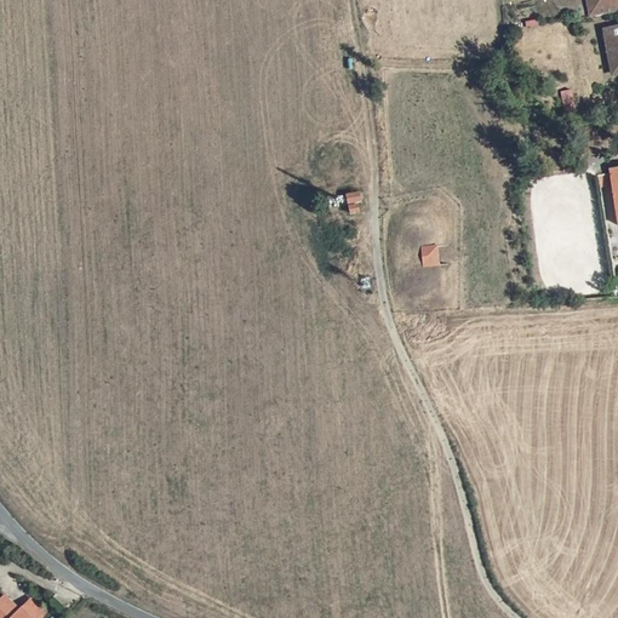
[(584,0),(588,13),(599,12),(617,7),(617,0),(584,0)]
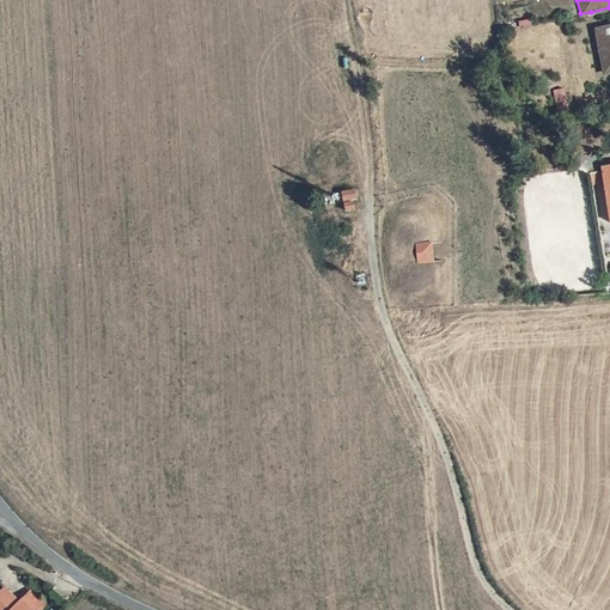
[(609,68),(609,25),(593,28),(601,71),(609,68)]
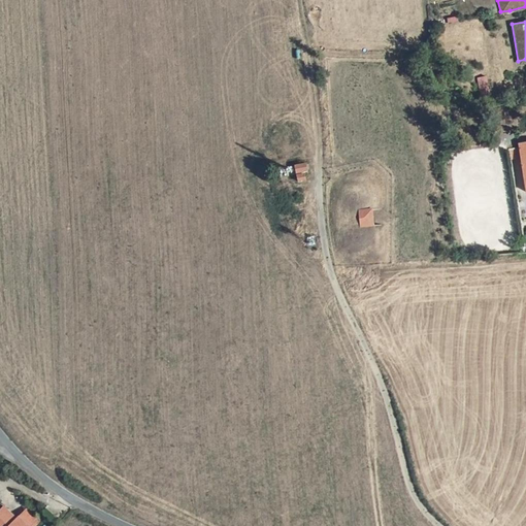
[(483,77),(481,65),(472,66),(474,78),(483,77)]
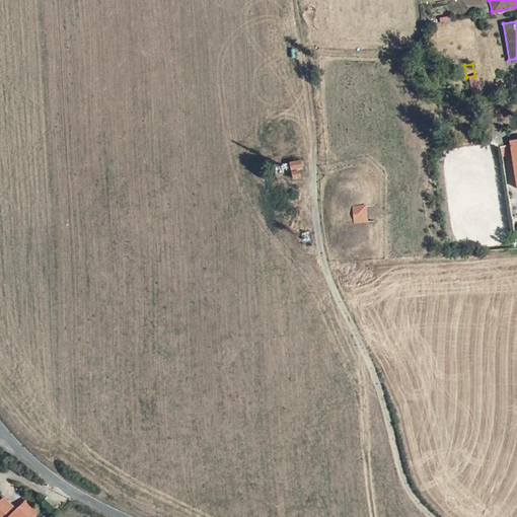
[(509,144),(498,146),(500,158),(511,156),(509,144)]
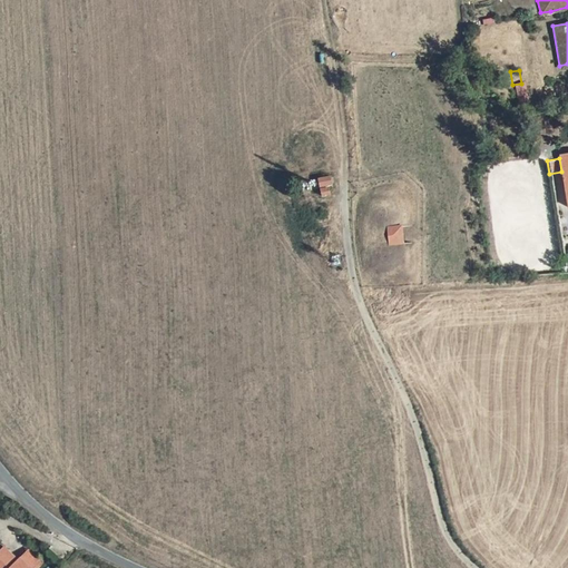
[(329,176),(319,178),(320,186),(331,184),(329,176)]
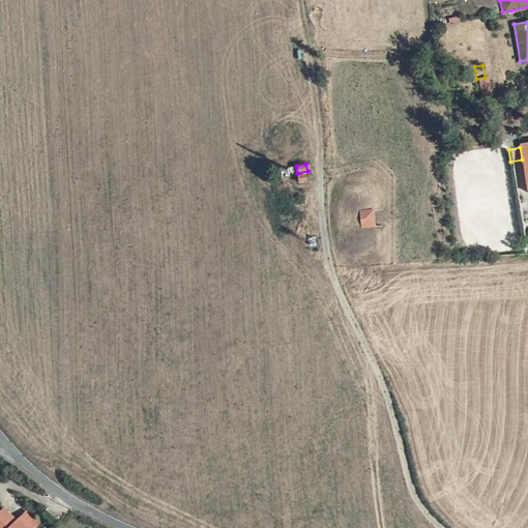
[(357,209),(358,227),(373,226),(372,209),(357,209)]
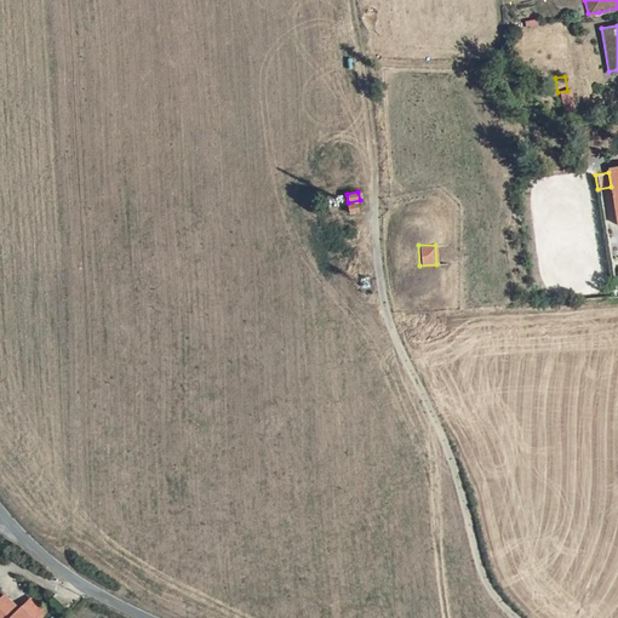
[(29,617),(32,617),(35,617),(45,608),(30,595),(21,606),(18,602),(15,607),(0,595),(0,617),(29,617)]
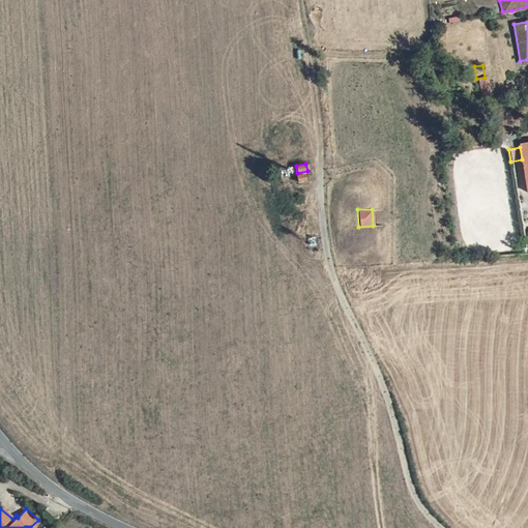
All buildings are outlined.
